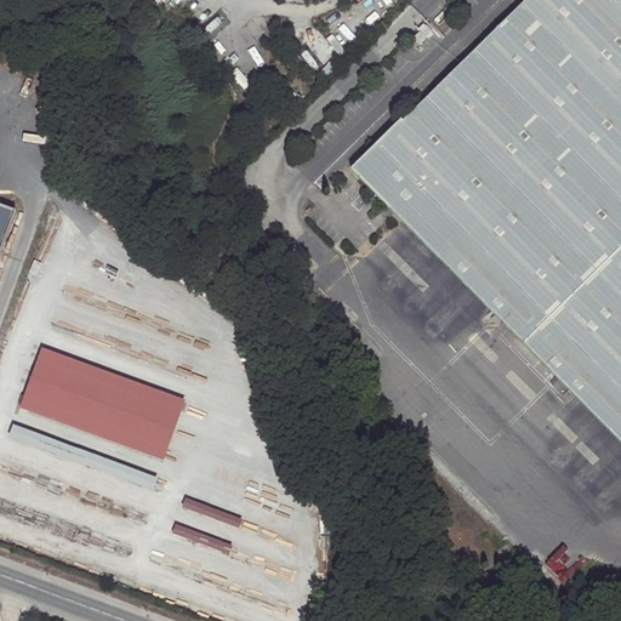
[(620,0),(524,0),(352,172),(620,444),(620,0)]
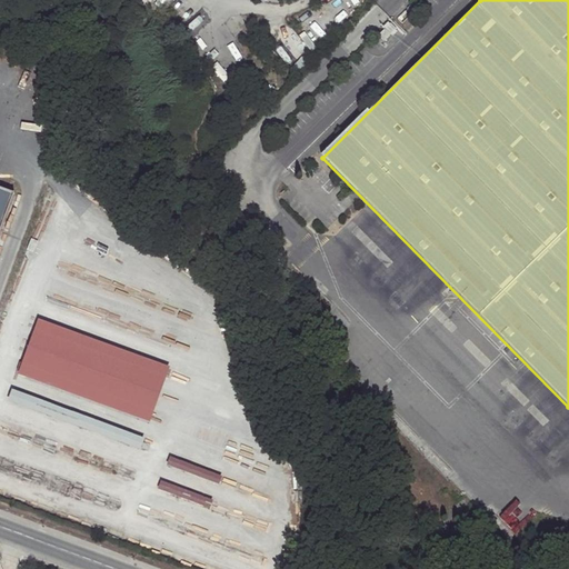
[(419,7),(415,2),(407,9),(411,15),(419,7)]
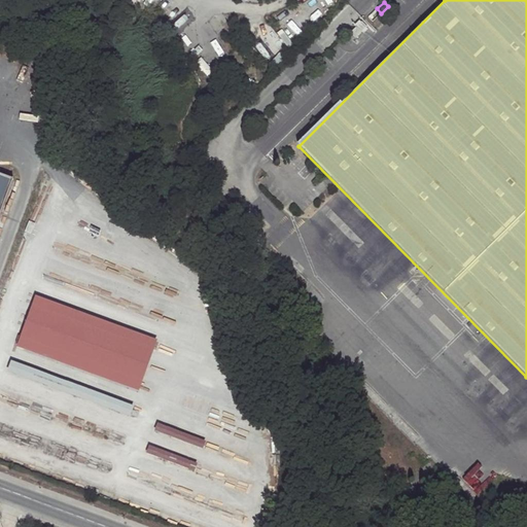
[(380,14),(376,10),(367,18),(372,22),(380,14)]
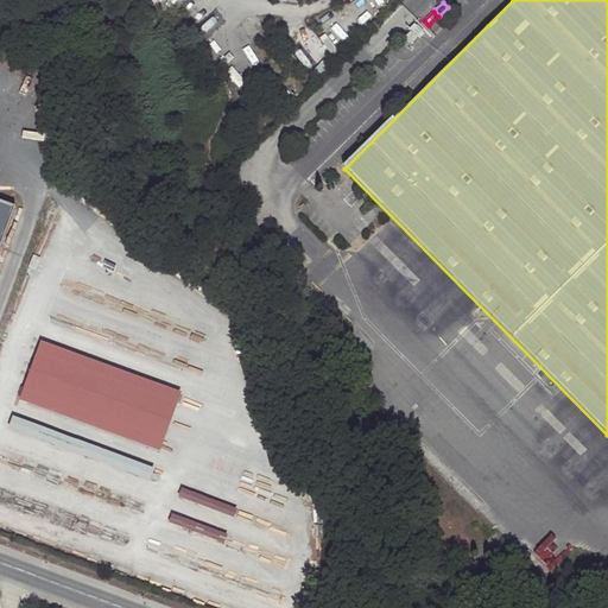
[(0,248),(16,207),(0,201),(0,248)]
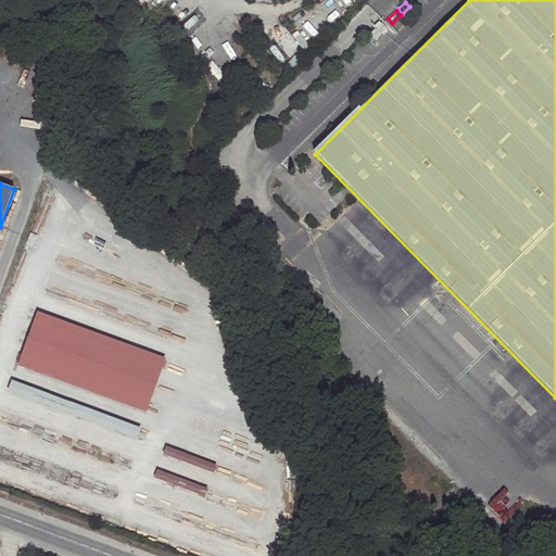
[(163,354),(30,314),(14,369),(146,409),(163,354)]
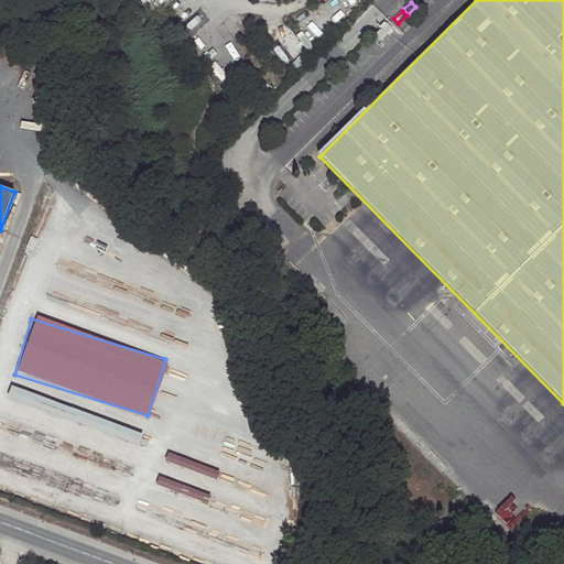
[(133,431),(9,387),(4,398),(74,423),(75,421),(118,436),(120,430),(126,431),(123,435),(131,437),(133,431)]
